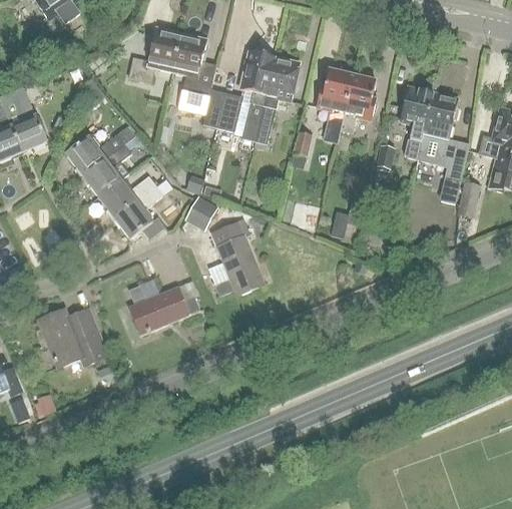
[(35,0),(48,19),(56,14),(63,24),(79,13),(72,3),(76,0),(35,0)]
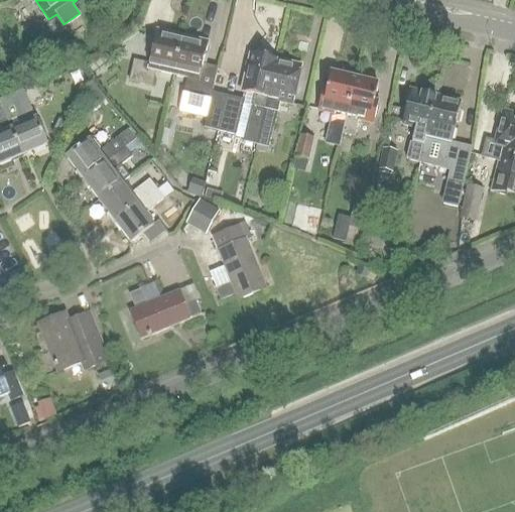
[(150,82),(154,68),(172,73),(182,32),(168,29),(167,32),(155,29),(148,60),(133,56),(128,77),(150,82)]
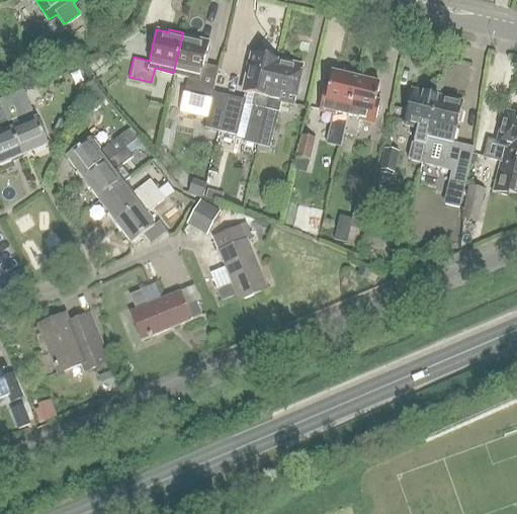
[(206,115),(218,65),(202,62),(207,41),(196,38),(196,36),(183,32),(173,73),(187,76),(179,109),(206,115)]
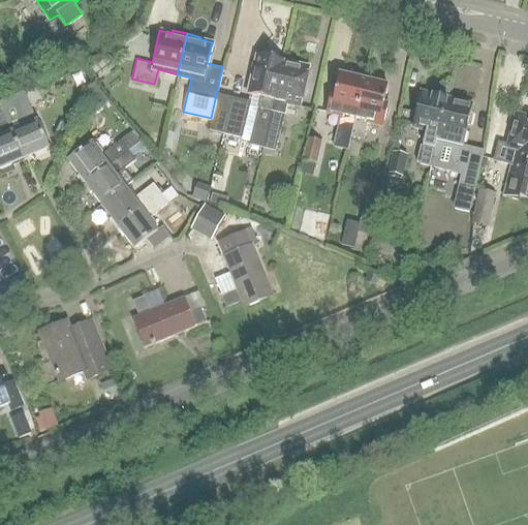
[(262,146),(283,59),(256,53),(256,56),(254,55),(251,67),(253,67),(247,91),(261,94),(250,143),(262,146)]
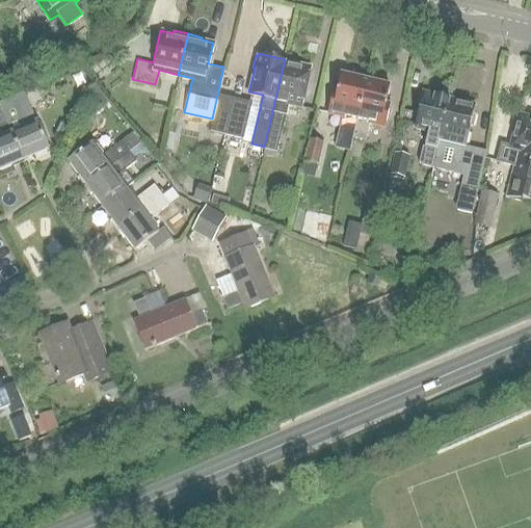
[(296,59),(296,62),(285,59),(264,147),(276,149),(288,101),(300,104),(310,66),(307,64),(308,62),(296,59)]
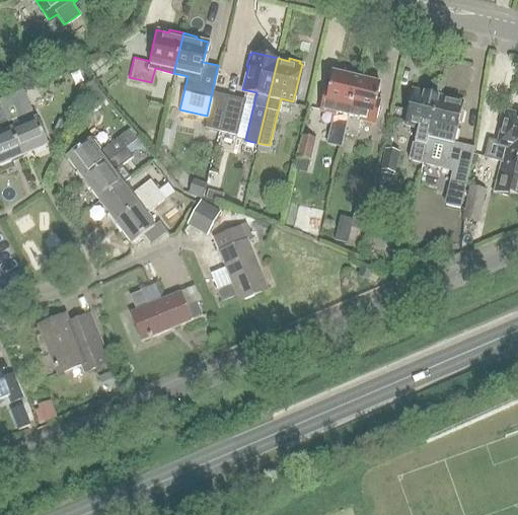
[(342,145),(344,134),(357,74),(347,72),(346,74),(331,71),(328,87),(324,86),(320,107),(331,111),(325,142),(342,145)]
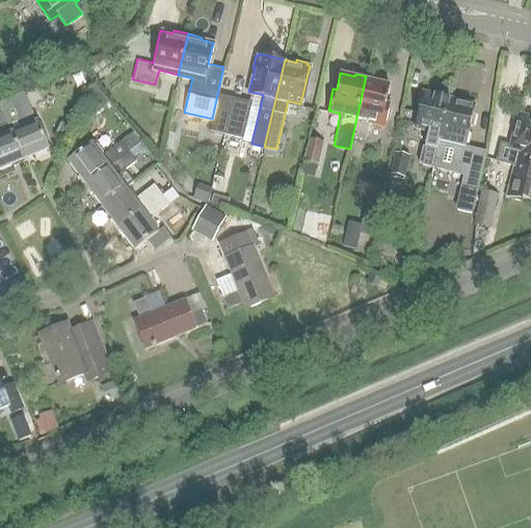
[(375,78),(366,76),(352,137),(365,140),(369,120),(385,124),(390,102),(386,101),(389,84),(374,81),(375,78)]
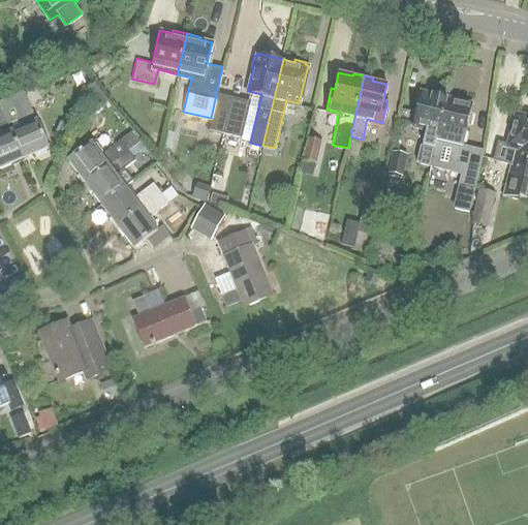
[(11,93),(0,97),(0,107),(22,157),(47,146),(34,118),(22,89),(11,93)]
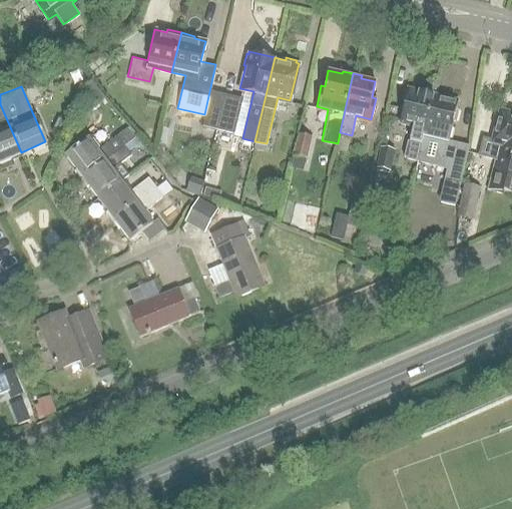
[(405,155),(404,157),(417,160),(417,158),(433,92),(407,86),(407,88),(405,88),(402,99),(404,99),(399,120),(413,123),(410,140),(406,139),(403,154),(405,155)]
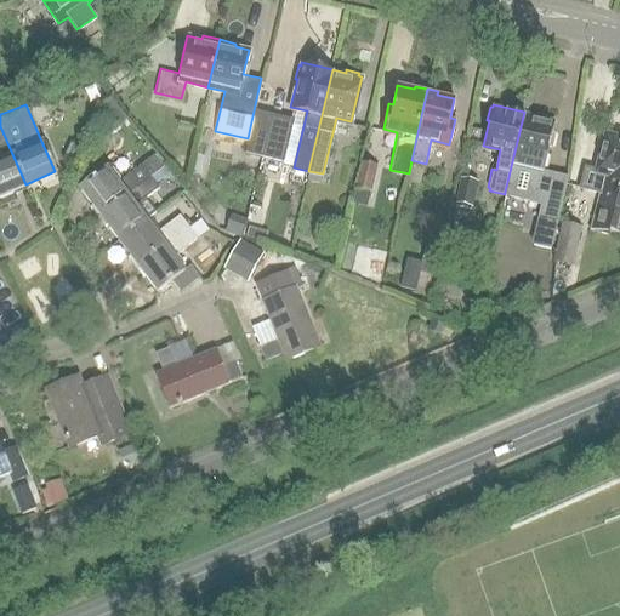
[(256,109),(246,150),(282,159),(291,118),(256,109)]
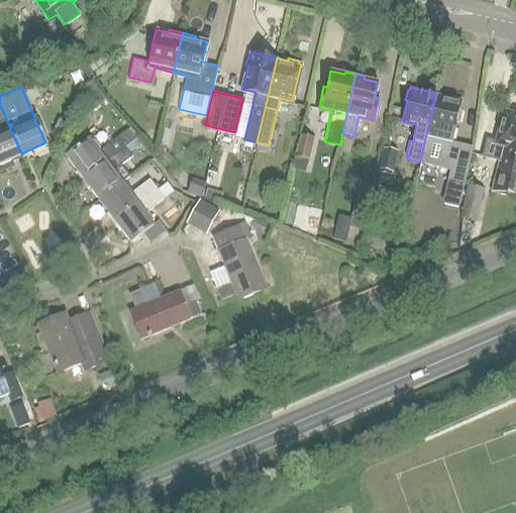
[(463,183),(473,144),(455,140),(460,121),(458,121),(461,108),(458,108),(460,99),(436,93),(420,160),(449,167),(447,175),(446,179),(463,183)]
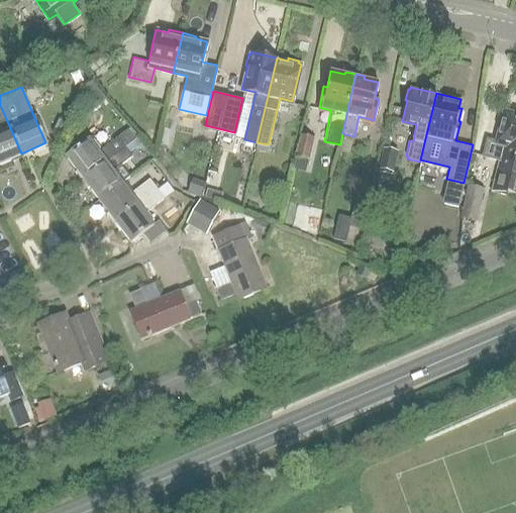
[(0,163),(21,154),(0,105),(0,163)]
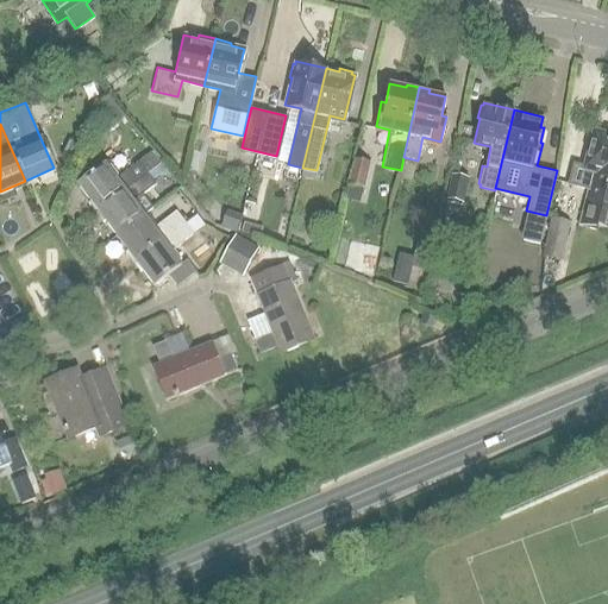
[(574,163),(569,182),(589,187),(580,222),(597,227),(599,219),(603,203),(607,181),(607,132),(594,130),(584,165),(574,163)]
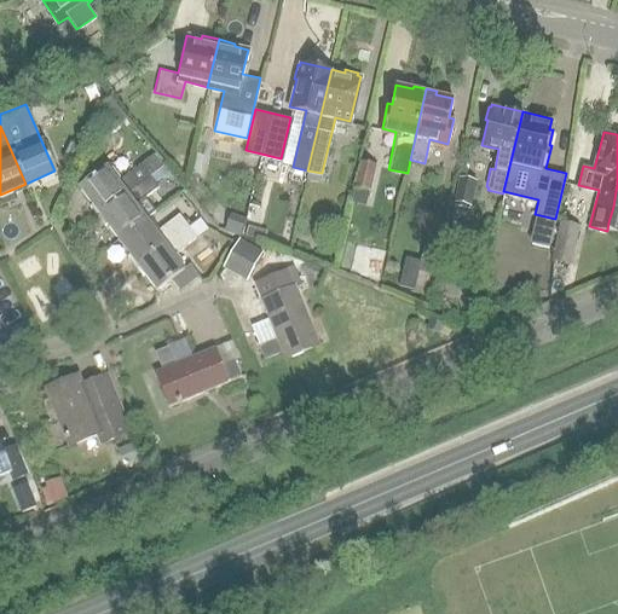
[(99,212),(150,174),(162,164),(154,152),(117,179),(107,164),(79,185),(99,212)]
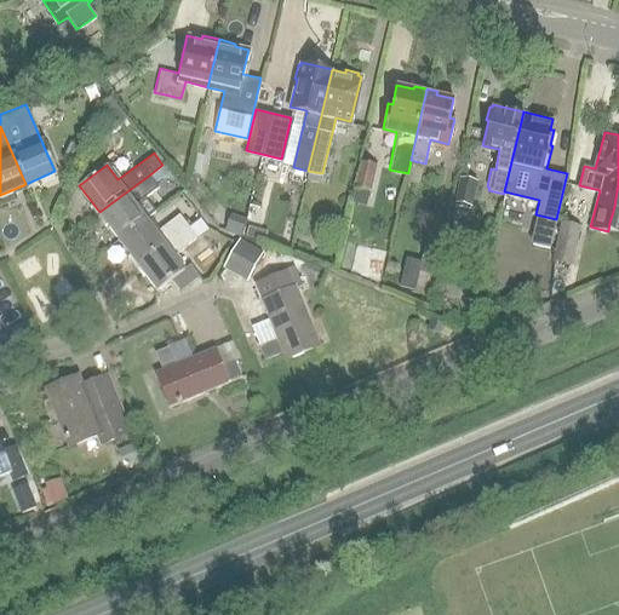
[(362,159),(355,185),(370,189),(377,162),(362,159)]
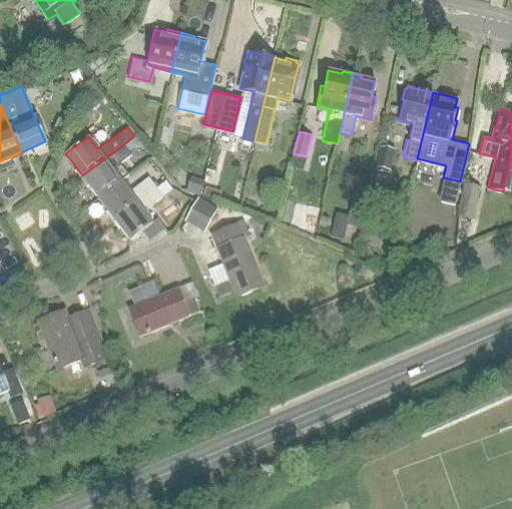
[(134,136),(124,144),(128,149),(140,140),(136,135),(134,136)]
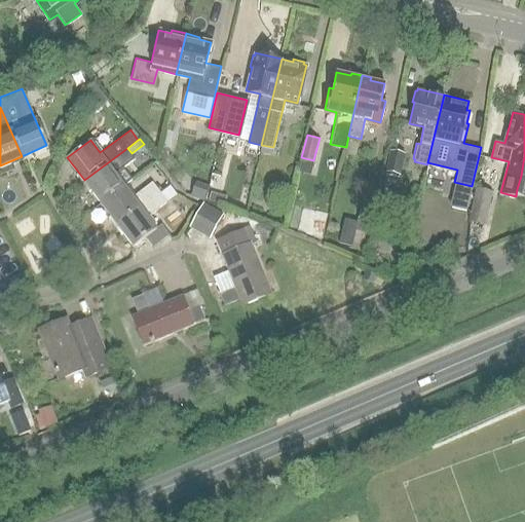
[(100,200),(123,183),(130,178),(122,166),(134,157),(132,153),(127,148),(84,180),(100,200)]
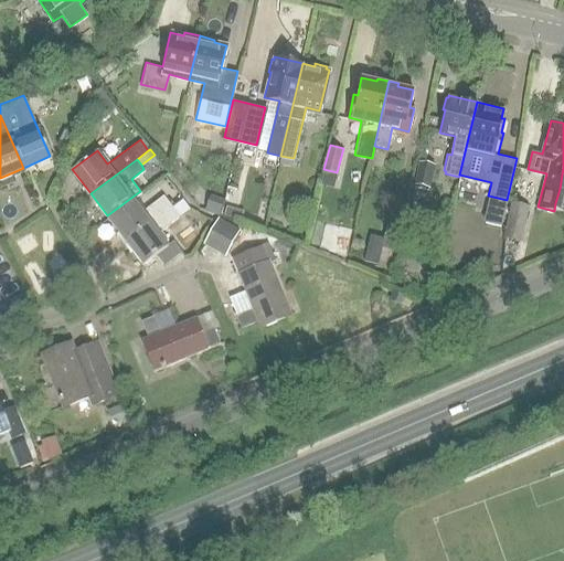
[(421,160),(415,182),(428,184),(433,163),(421,160)]
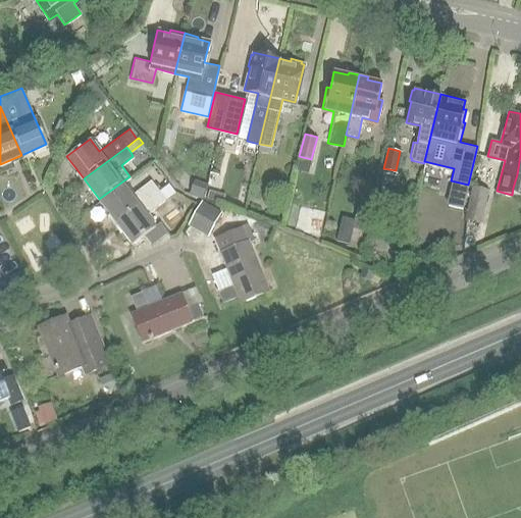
[(99,199),(116,222),(159,191),(150,179),(132,195),(122,182),(99,199)]
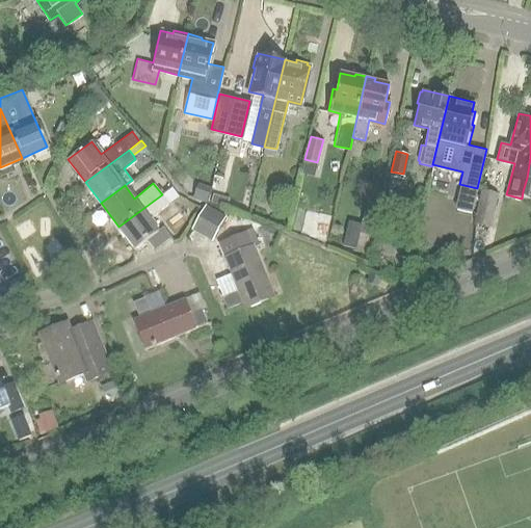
[(173,186),(162,194),(118,227),(133,246),(145,237),(154,248),(170,235),(163,225),(158,229),(150,219),(180,195),(173,186)]
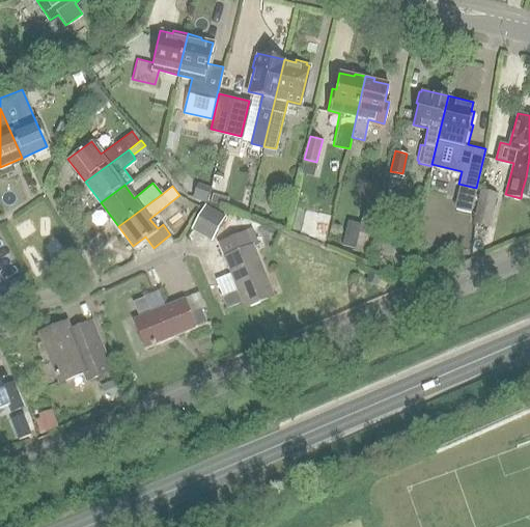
[(479,188),(473,221),(490,225),(496,191),(479,188)]
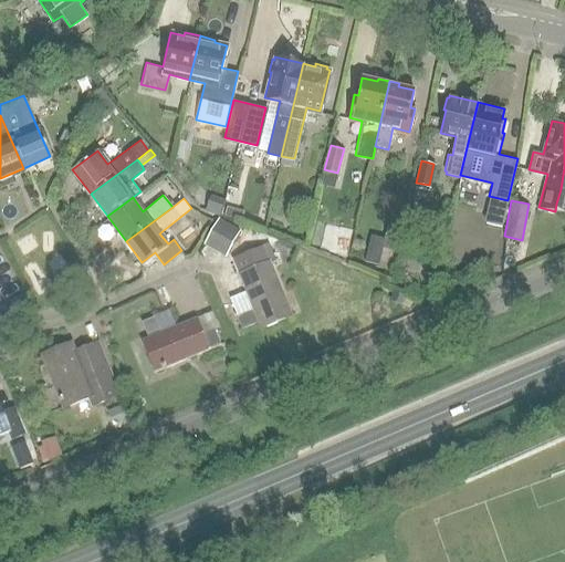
[(401,216),(388,212),(383,237),(370,233),(364,261),(377,264),(382,248),(394,250),(401,216)]
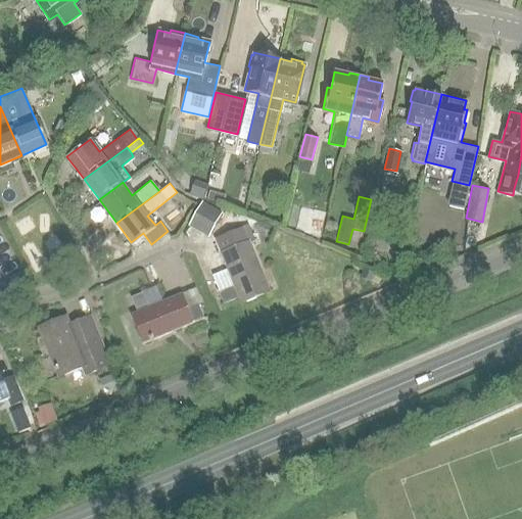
[(222,210),(201,198),(187,224),(207,235),(222,210)]
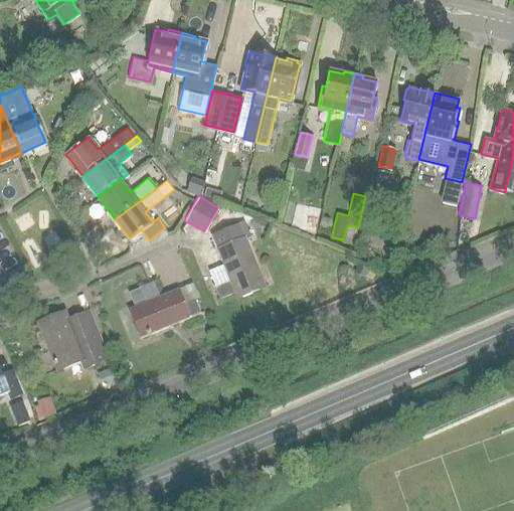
[(229,278),(215,284),(220,295),(234,289),(237,295),(265,284),(245,236),(249,234),(243,219),(241,220),(240,217),(224,223),(225,227),(218,230),(223,243),(217,246),(229,278)]
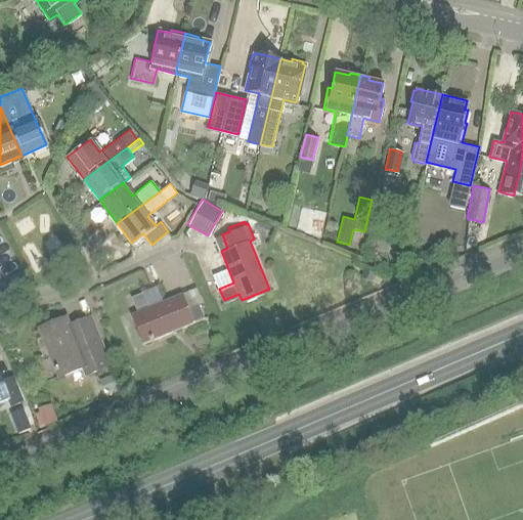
[(363,268),(360,275),(369,279),(374,272),(363,268)]
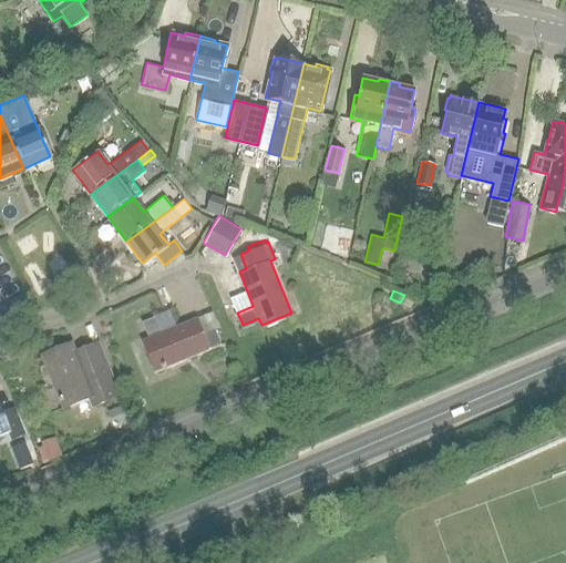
[(161,331),(154,315),(142,320),(148,336),(143,338),(155,369),(208,347),(196,317),(161,331)]
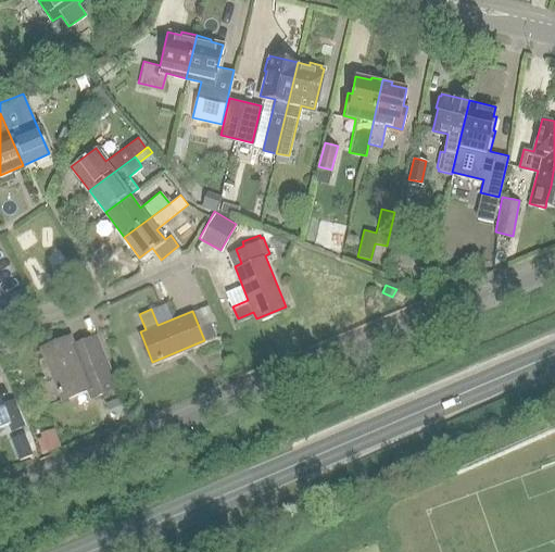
[(216,337),(210,321),(199,324),(205,340),(216,337)]
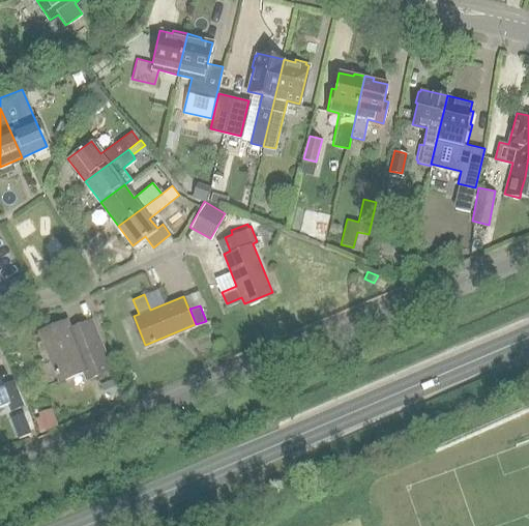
[(72,332),(66,318),(38,329),(59,380),(85,369),(88,377),(112,368),(91,319),(80,324),(82,328),(72,332)]
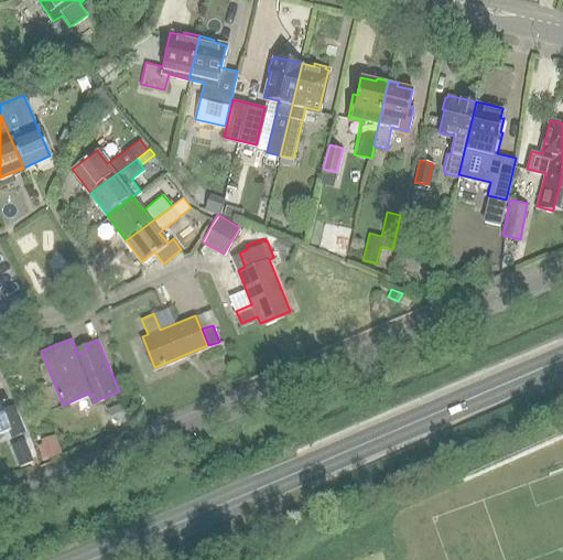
[(121,401),(109,407),(115,421),(128,416),(121,401)]
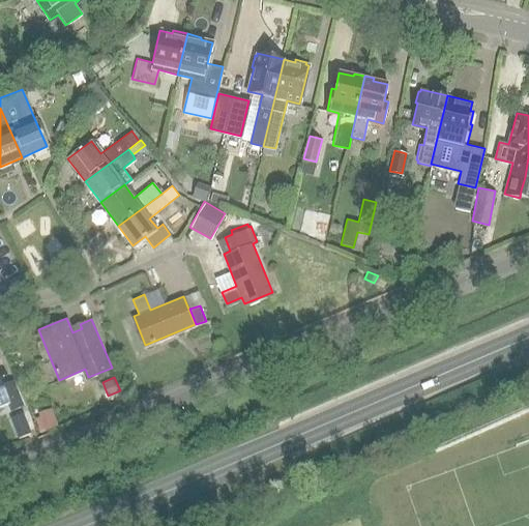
[(0,403),(7,401),(10,409),(22,404),(11,380),(1,384),(0,381),(0,403)]
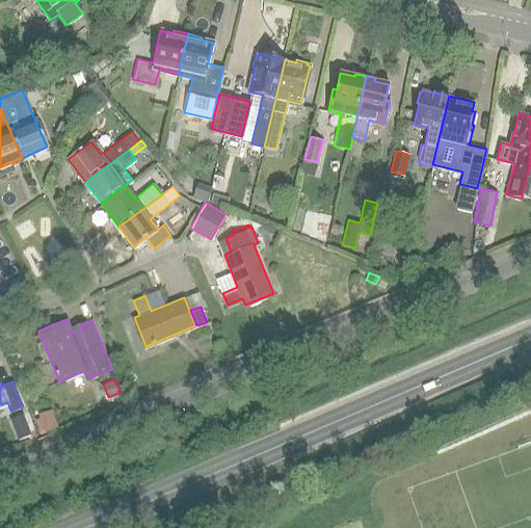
[(30,433),(22,414),(9,419),(17,439),(30,433)]
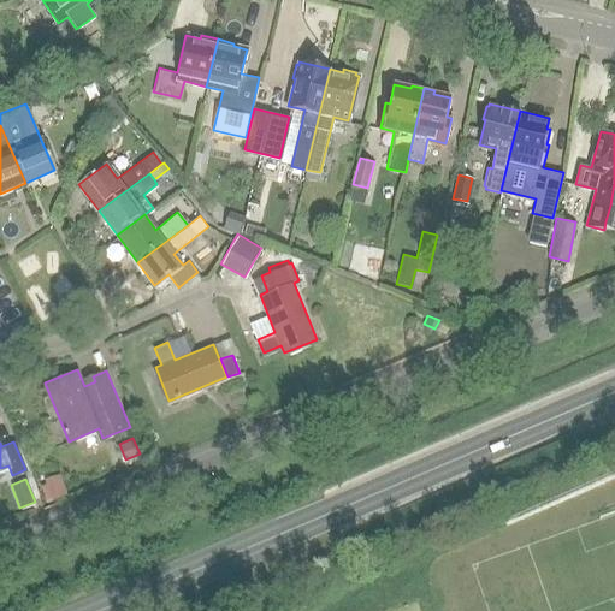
[(51,497),(63,493),(59,481),(47,486),(51,497)]
